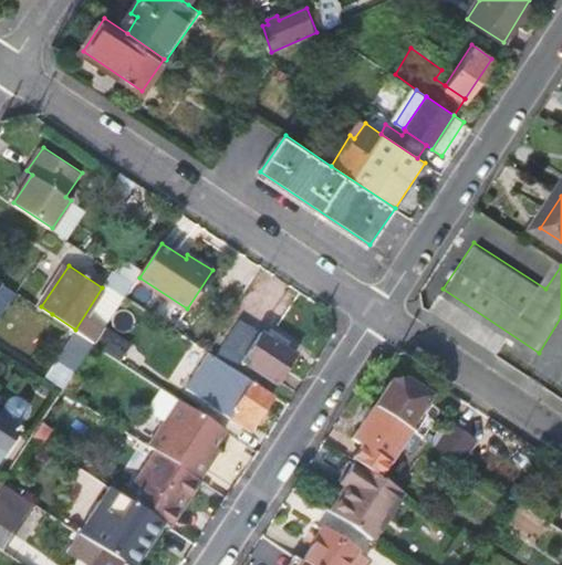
[(102,288),(75,330),(81,333),(95,343),(126,296),(106,283),(102,288)]
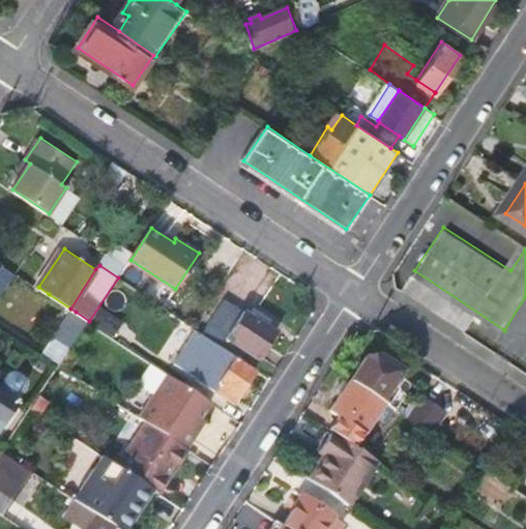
[(203,334),(222,347),(226,340),(260,361),(279,333),(227,298),(203,334)]
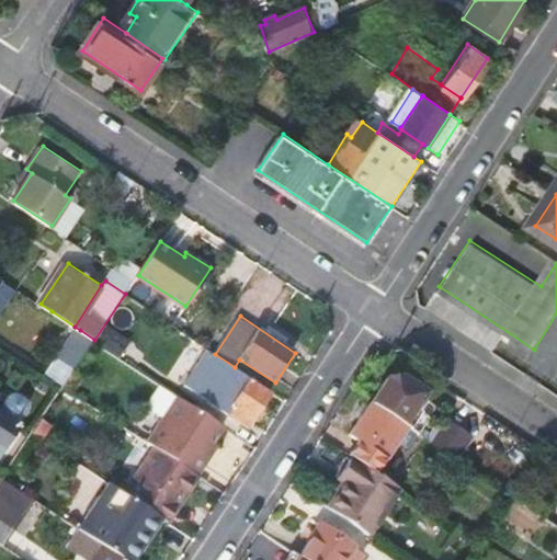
[(77,366),(94,340),(80,330),(61,356),(77,366)]
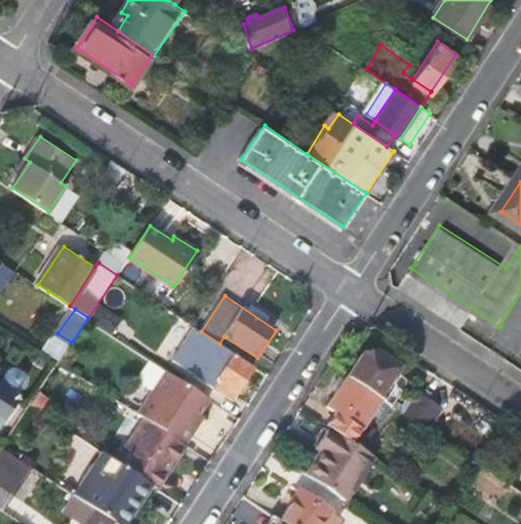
[(175,360),(198,375),(197,376),(233,401),(255,367),(219,344),(201,331),(196,328),(175,360)]
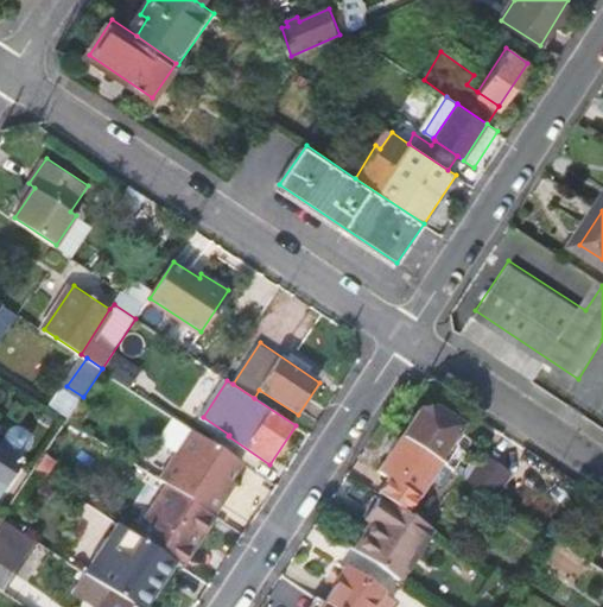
[(420,411),(405,436),(442,460),(443,461),(457,470),(468,455),(451,444),(463,428),(437,411),(420,411)]
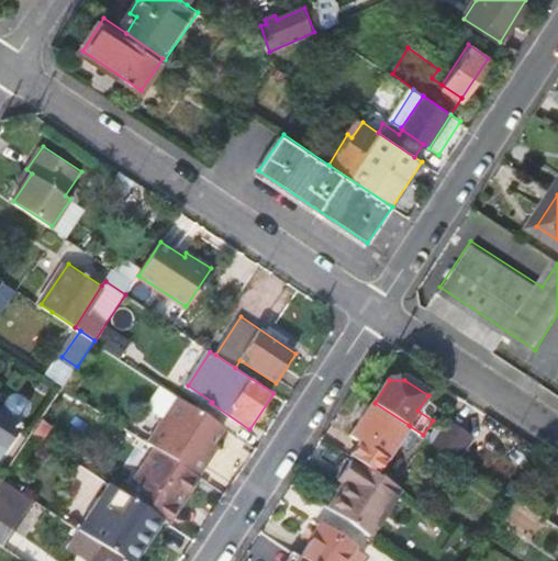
[(0,459),(20,429),(15,427),(28,410),(29,405),(30,401),(28,397),(20,392),(15,392),(11,393),(9,397),(0,410),(0,459)]
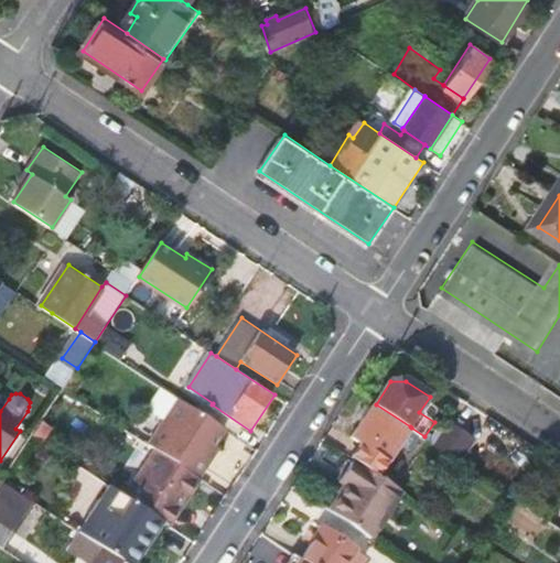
[(184,467),(200,477),(211,462),(205,458),(225,429),(216,422),(180,398),(149,444),(158,450),(160,451),(184,467)]
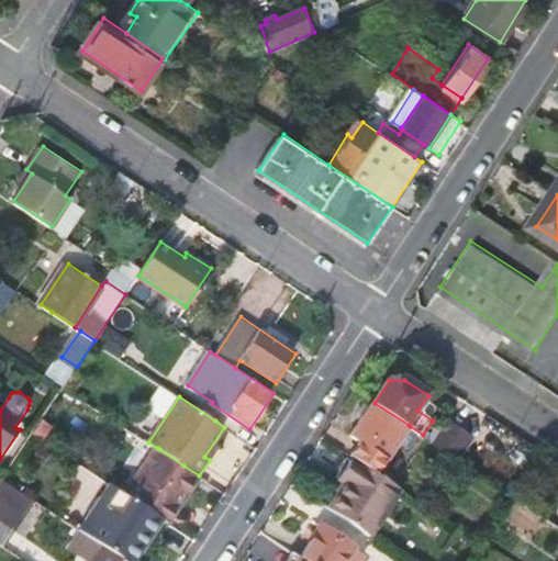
[(353,434),(364,441),(355,457),(361,461),(380,473),(410,426),(409,425),(375,403),(374,402),(353,434)]
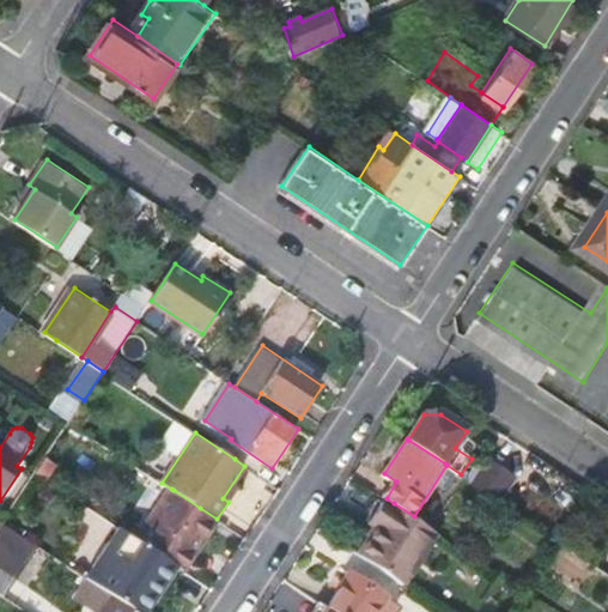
[(520,477),(492,459),(475,484),(503,502),(520,477)]
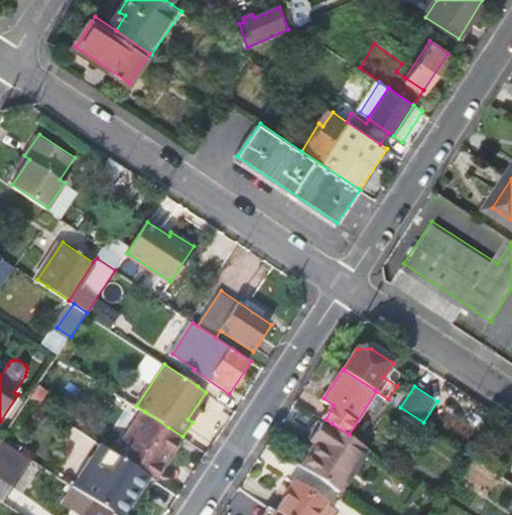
[(144,411),(116,454),(117,455),(145,473),(154,479),(182,436),(168,427),(146,412),(144,411)]
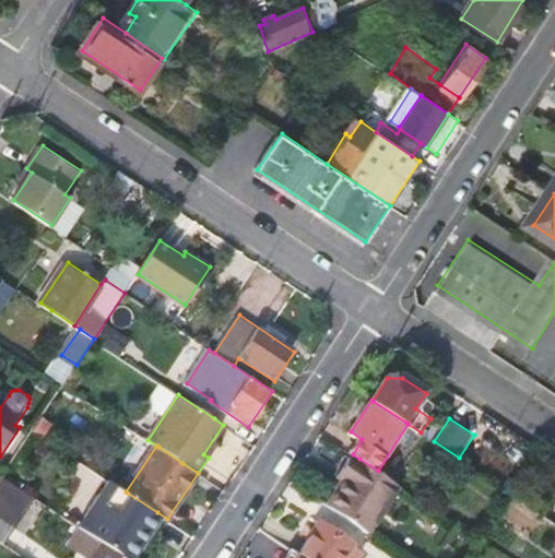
[(345,481),(330,506),(370,532),(401,486),(378,471),(359,459),(357,462),(352,458),(339,477),(345,481)]
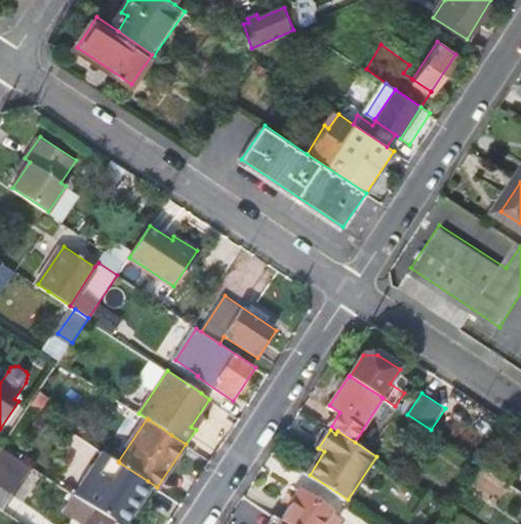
[(4,446),(0,451),(0,506),(6,511),(35,468),(4,446)]
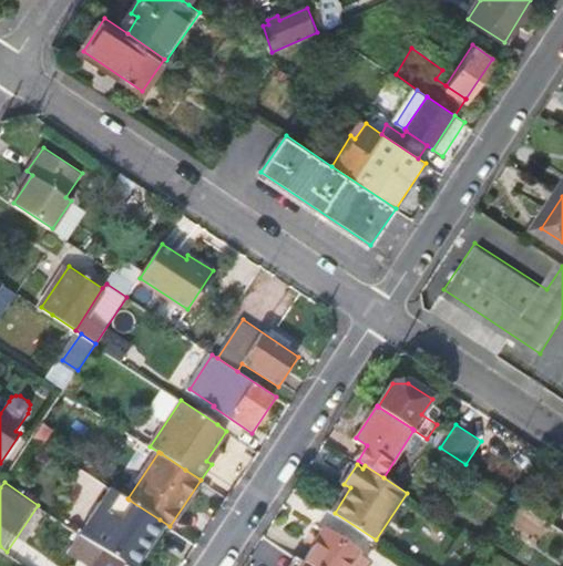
[(113,489),(82,535),(108,552),(129,565),(136,565),(146,552),(141,548),(160,520),(129,500),(128,498),(113,489)]
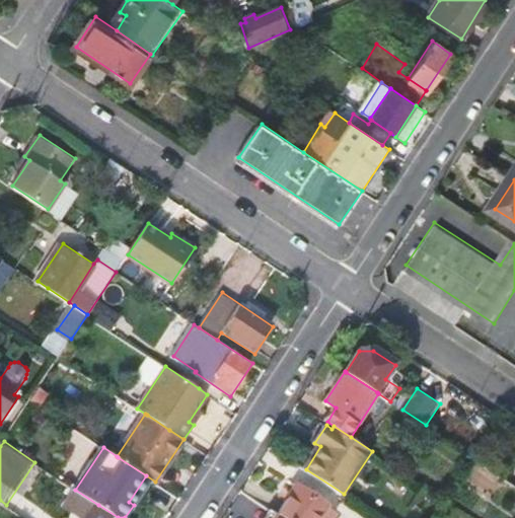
[(485,512),(507,482),(481,463),(458,494),(485,512)]
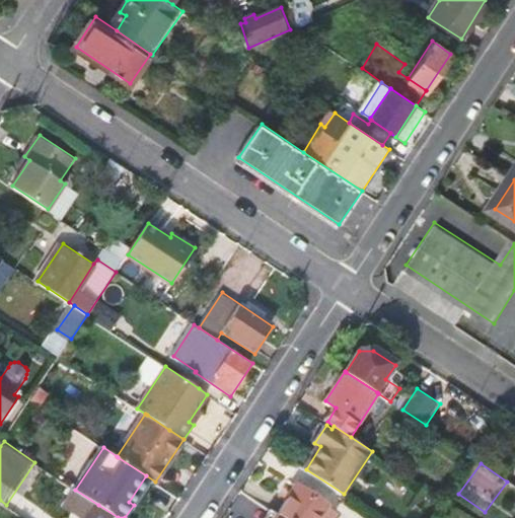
[(280,512),(288,517),(329,517),(336,509),(298,484),(280,512)]
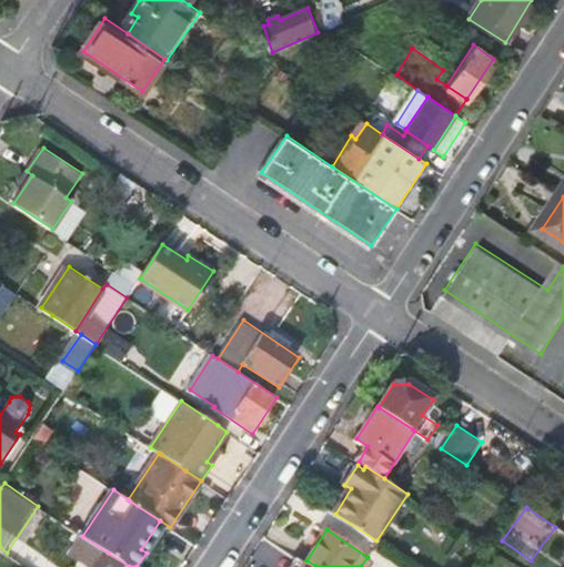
[(129,566),(108,553),(97,566),(129,566)]
